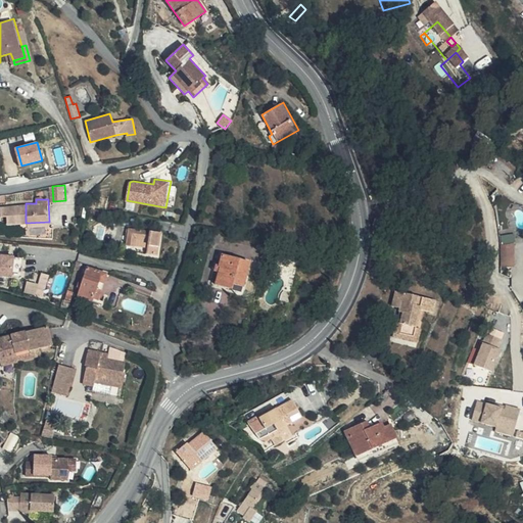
[(26,223),(26,203),(0,204),(0,206),(1,216),(7,216),(7,224),(26,223)]
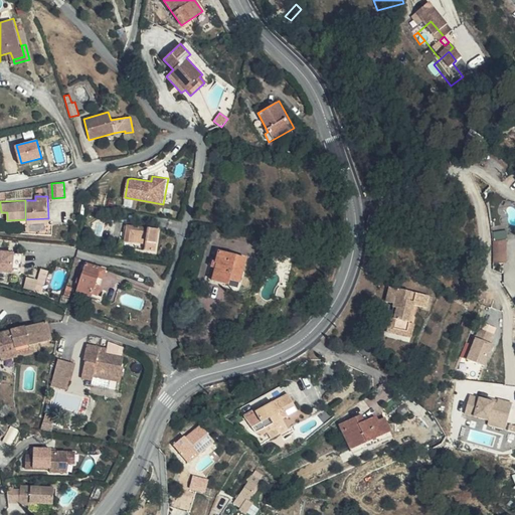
[(48,218),(25,219),(25,230),(49,234),(52,224),(48,223),(48,218)]
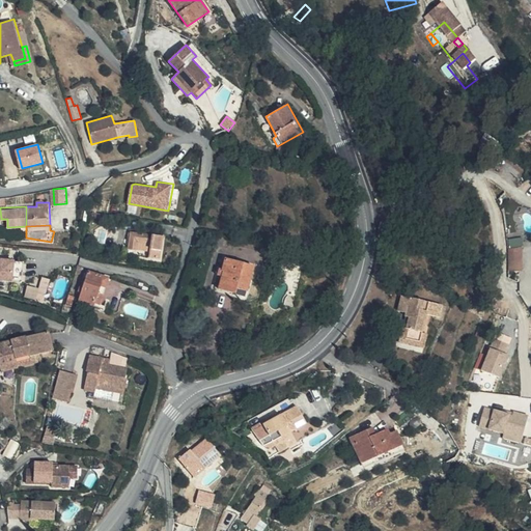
[(139,260),(161,263),(165,235),(130,231),(128,249),(149,251),(148,257),(140,256),(139,260)]
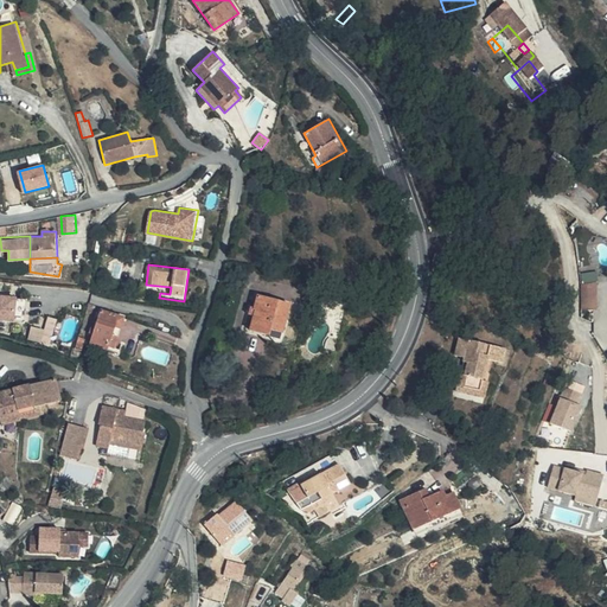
[(599,308),(599,273),(582,274),(583,310),(599,308)]
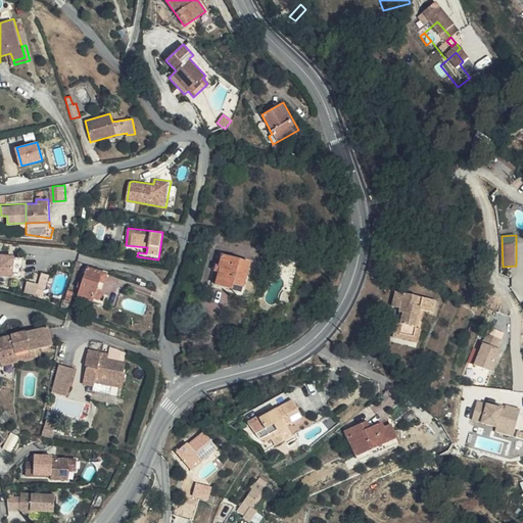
[(0,275),(12,276),(14,255),(0,254),(0,275)]
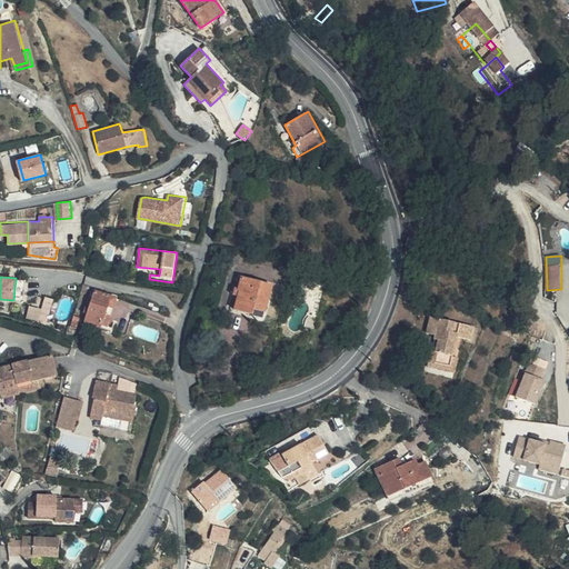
[(241,277),(239,288),(236,287),(233,295),(237,296),(233,309),(253,313),(255,309),(266,312),(273,285),(241,277)]
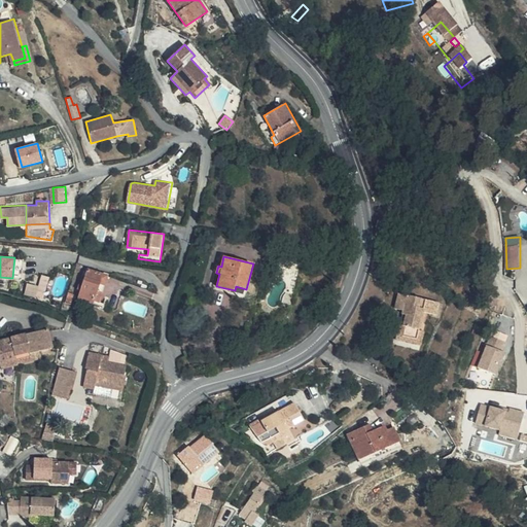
[(88,269),(78,299),(93,304),(94,300),(99,302),(102,293),(98,292),(100,284),(105,286),(108,275),(88,269)]
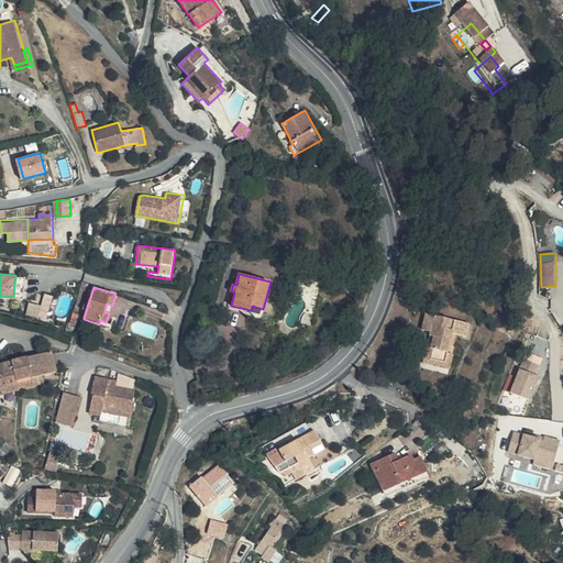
[(44,295),(42,307),(29,304),(26,315),(37,317),(37,320),(46,322),(53,296),(44,295)]
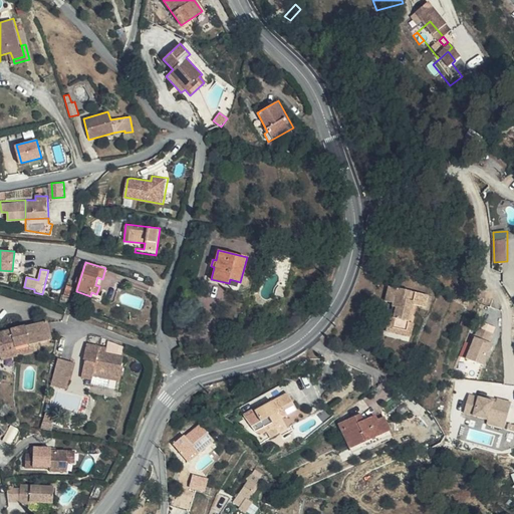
[(230,280),(229,286),(240,288),(241,283),(230,280)]
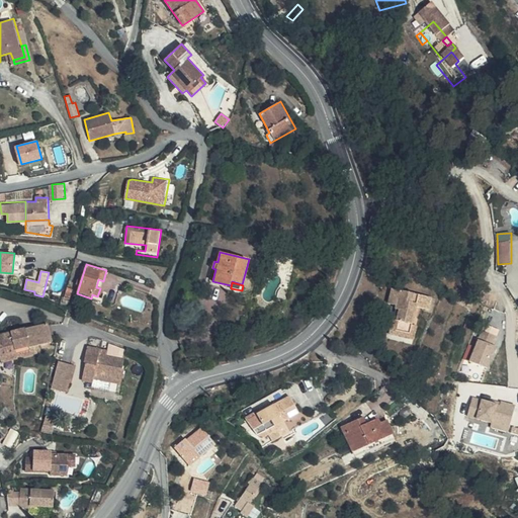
[(417,328),(419,318),(392,311),(389,326),(398,328),(396,331),(400,332),(397,341),(394,340),(390,355),(398,357),(400,350),(411,353),(413,345),(417,328)]
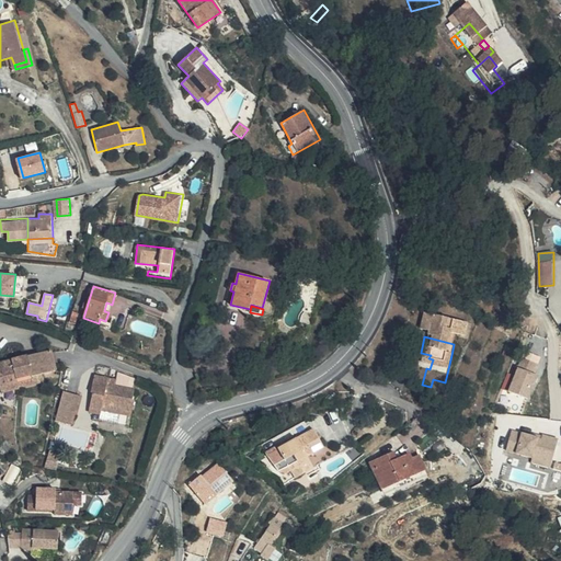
[(454,344),(451,355),(464,359),(467,347),(454,344)]
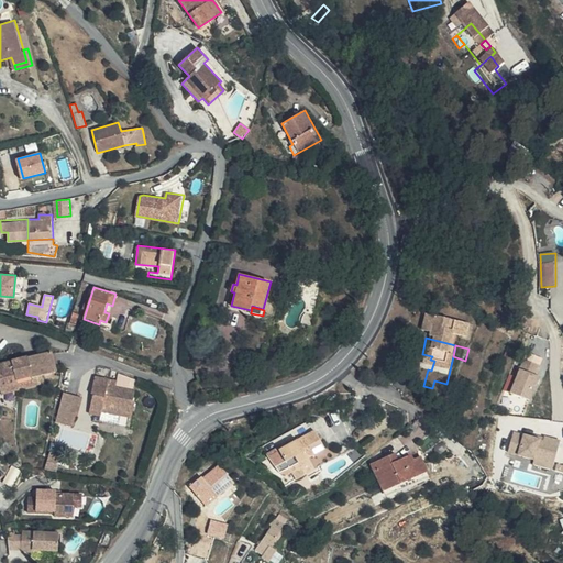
[(34,377),(45,374),(58,372),(55,353),(14,361),(20,384),(35,381),(34,377)]
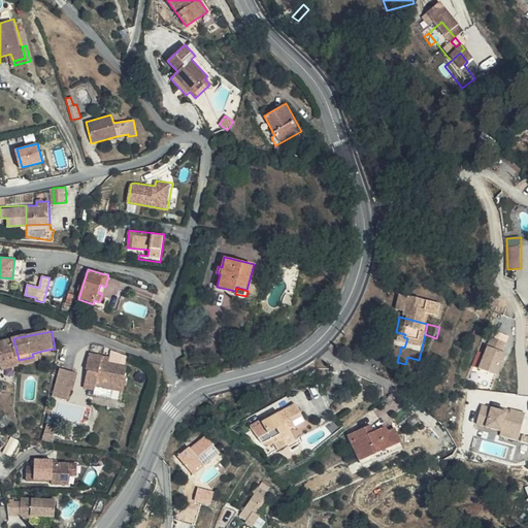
[(19,360),(13,338),(0,340),(0,354),(3,368),(19,364),(19,360)]
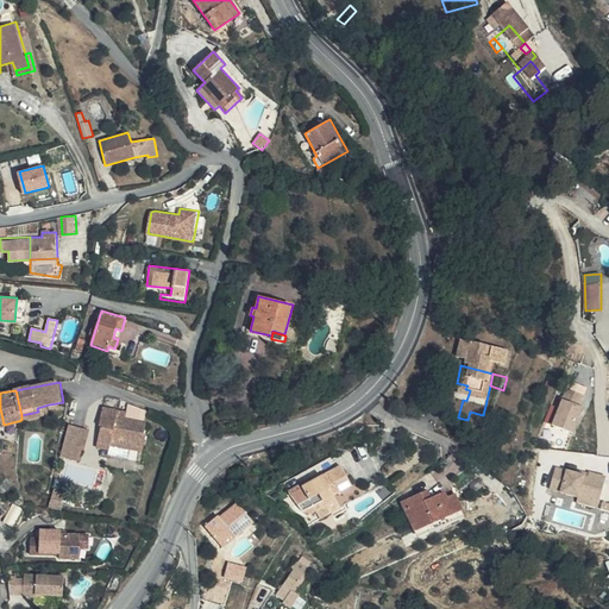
[(38,412),(22,415),(22,420),(51,414),(49,405),(37,408),(38,412)]
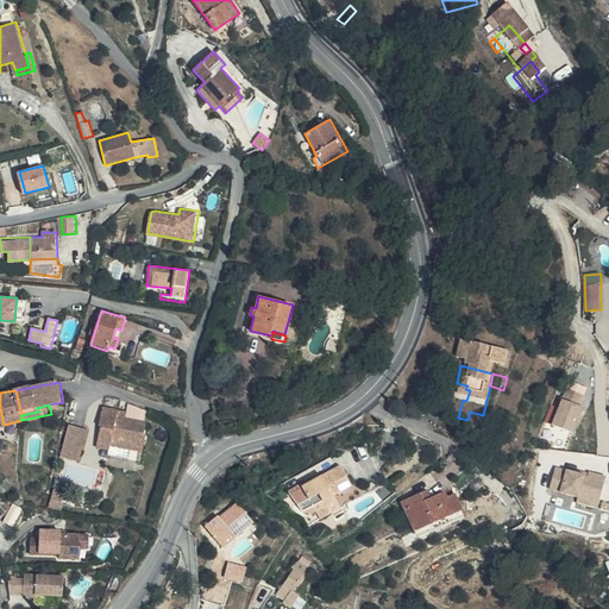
[(470,412),(468,420),(481,425),(483,415),(470,412)]
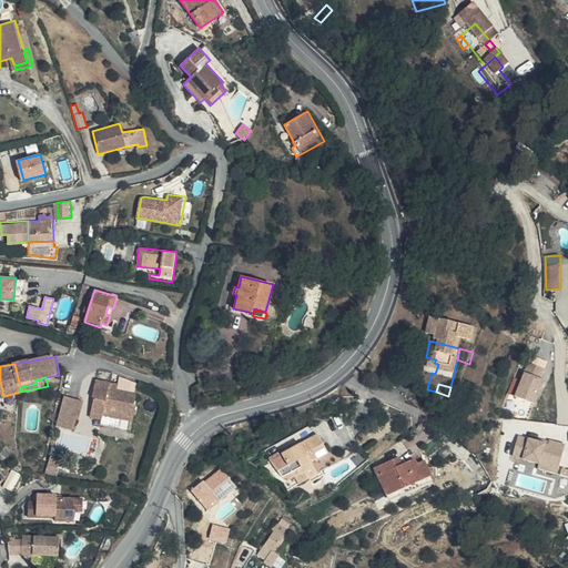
[(105,436),(107,432),(123,436),(139,438),(142,423),(140,422),(141,412),(121,407),(122,399),(99,395),(95,413),(98,414),(94,434),(105,436)]
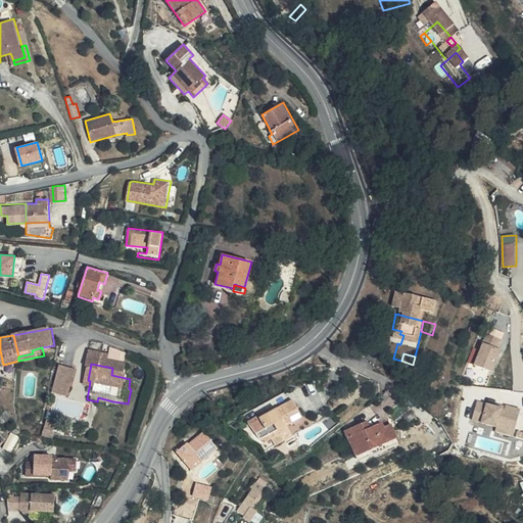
[(78,369),(60,365),(53,392),(68,396),(70,385),(74,386),(78,369)]
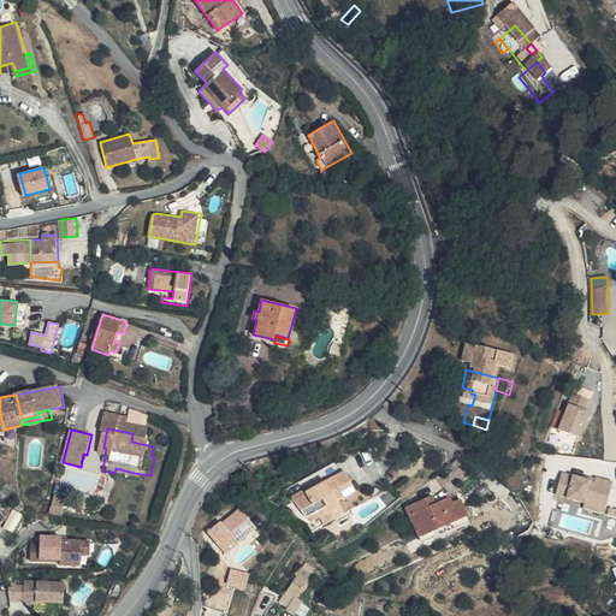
[(596,437),(579,431),(564,467),(584,475),(594,450),(591,449),(596,437)]
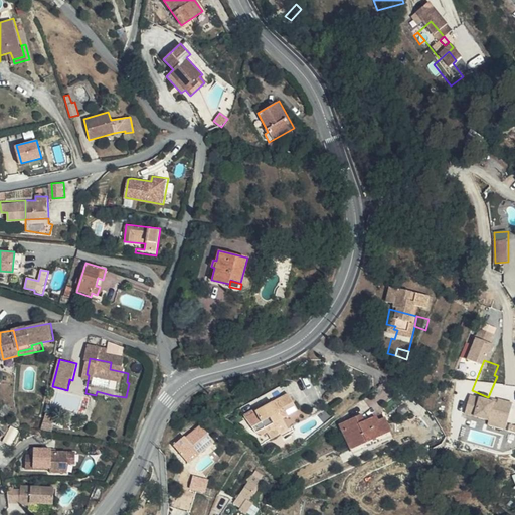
[(112,395),(97,391),(96,395),(94,401),(111,404),(112,395)]
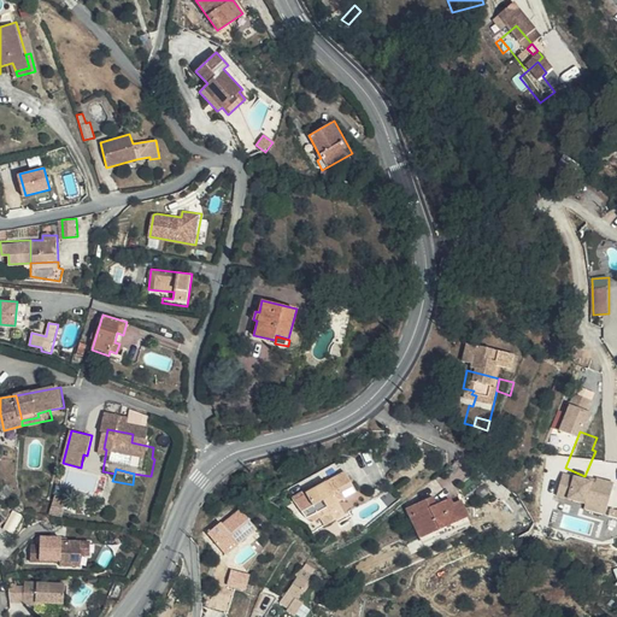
[(330,529),(353,519),(352,517),(370,509),(362,488),(307,512),(315,532),(322,535),(330,533),(330,529)]
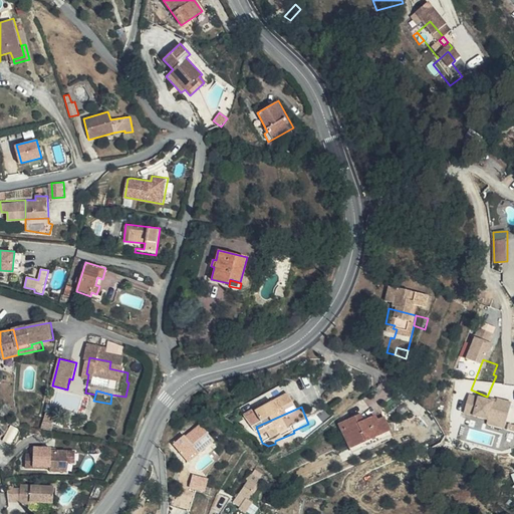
[(189,438),(188,436),(186,434),(175,443),(185,457),(195,449),(198,454),(215,442),(203,425),(190,434),(192,436),(189,438)]
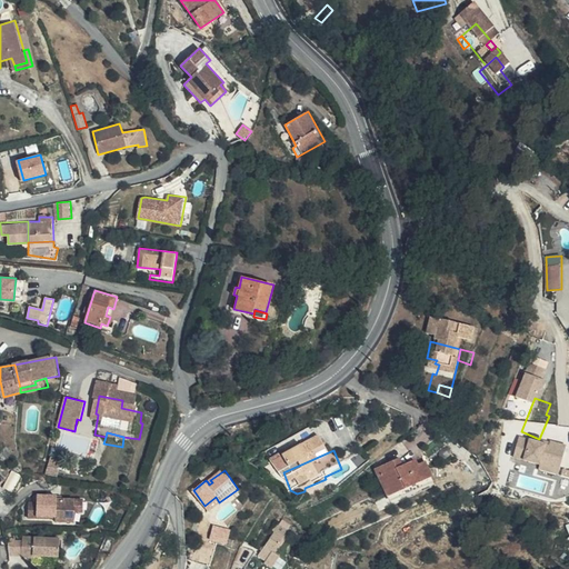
[(525,471),(518,492),(565,505),(568,489),(568,479),(556,476),(555,480),(525,471)]
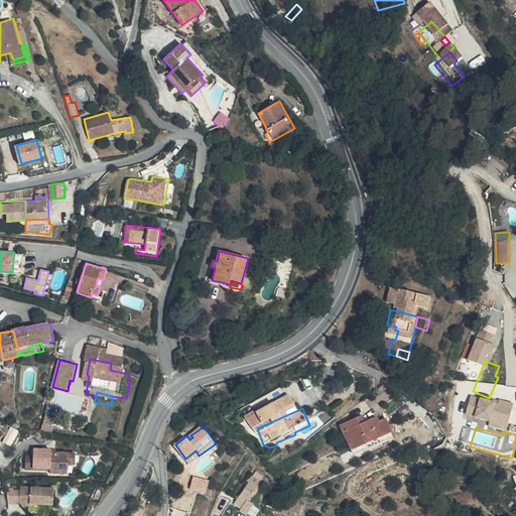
[(48,434),(47,439),(57,443),(58,438),(48,434)]
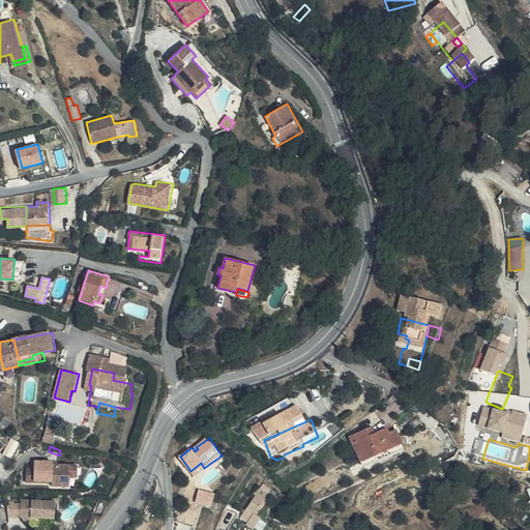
[(284,454),(284,458),(285,459),(287,463),(306,454),(305,451),(303,446),(284,454)]
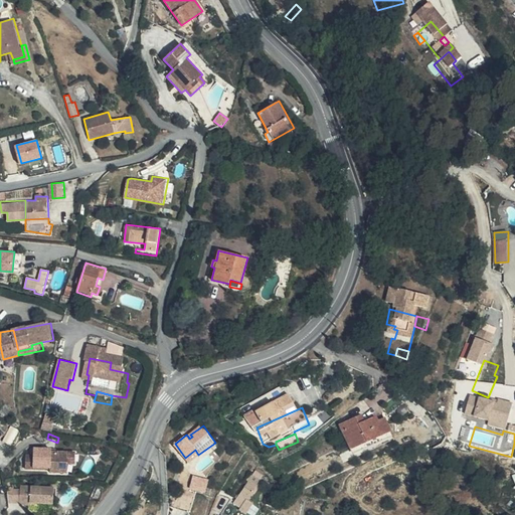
[(53,452),(57,443),(47,439),(42,448),(53,452)]
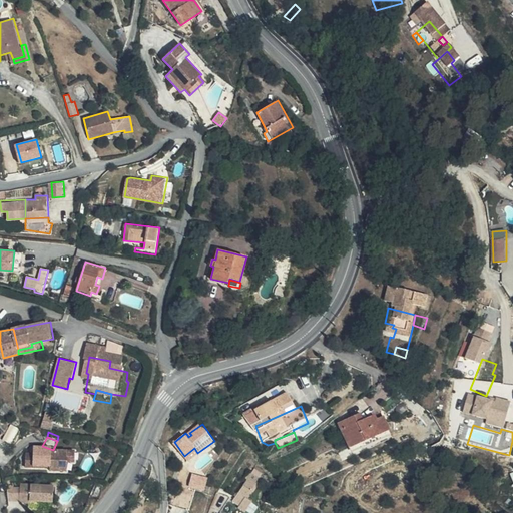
[(357,447),(364,444),(361,437),(354,440),(357,447)]
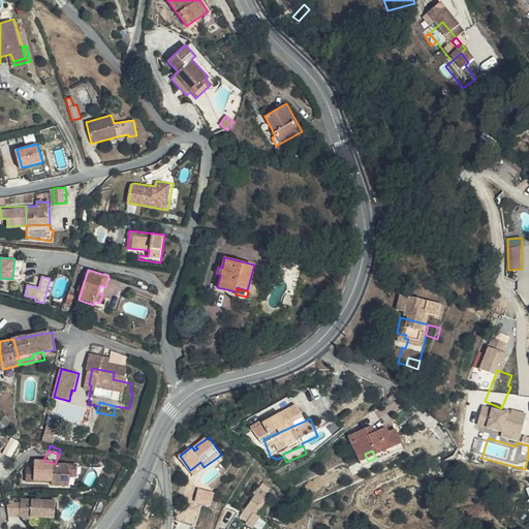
[(368,461),(365,454),(346,461),(356,486),(400,468),(396,457),(386,460),(384,455),(375,458),(368,461)]
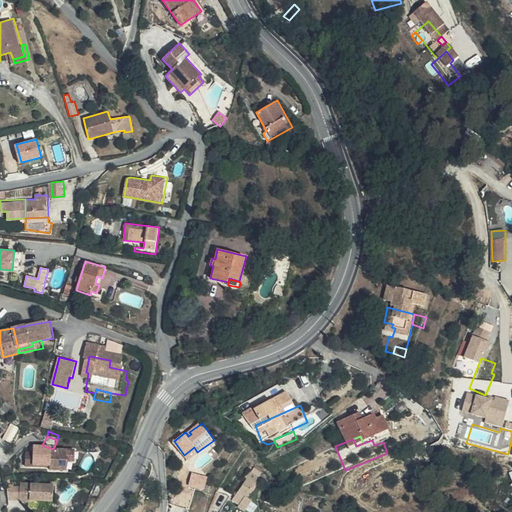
[(194,447),(184,455),(187,460),(197,452),(194,447)]
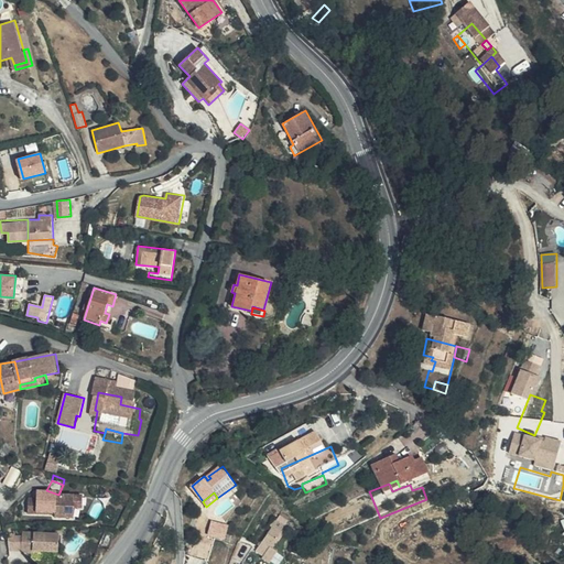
[(74,525),(75,514),(63,513),(62,518),(58,517),(58,512),(58,510),(41,508),(40,517),(31,516),(30,530),(55,531),(55,535),(73,537),(74,525)]
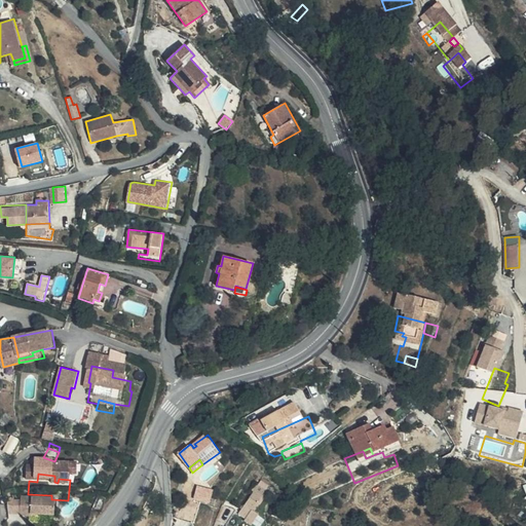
[(79,481),(70,480),(69,490),(78,491),(79,481)]
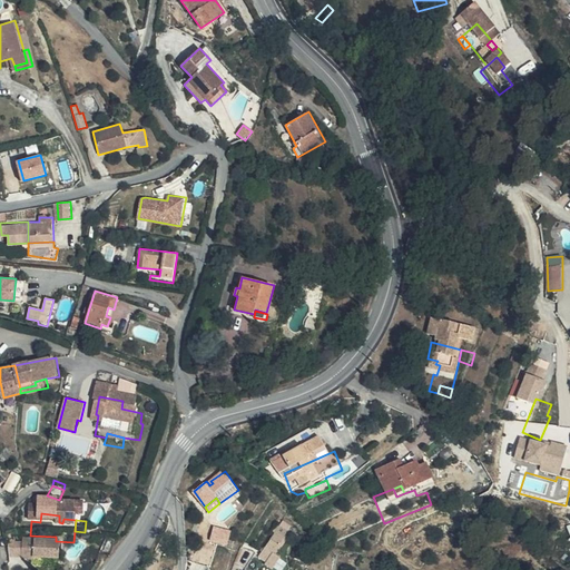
[(288,530),(281,526),(262,554),(269,560),(288,530)]
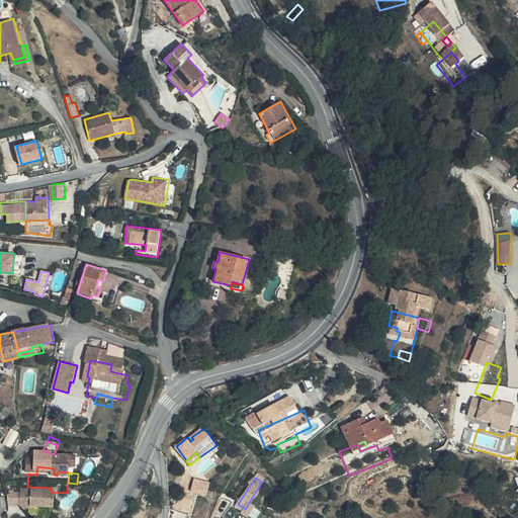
[(210,483),(196,479),(192,491),(206,495),(210,483)]
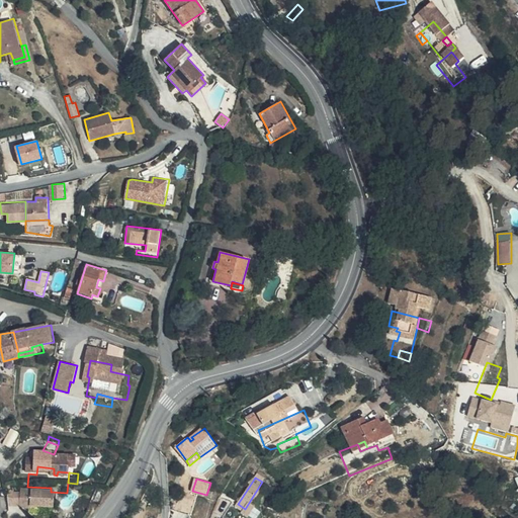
[(53,517),(54,511),(20,507),(18,517),(53,517)]
